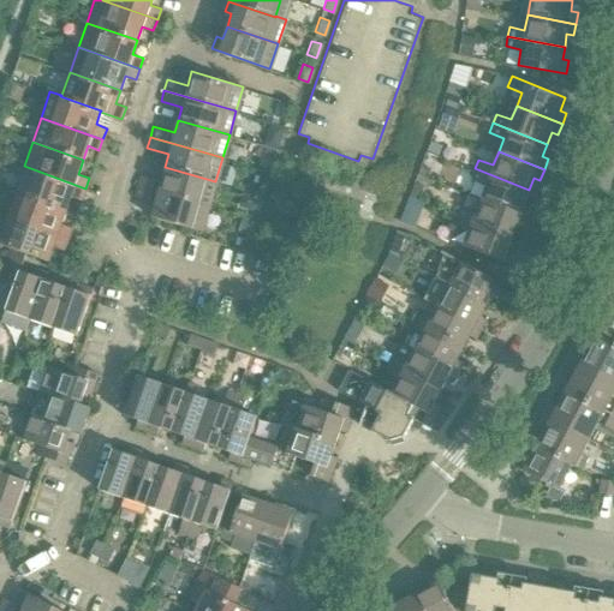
[(85,189),(24,166),(15,191),(66,209),(71,195),(82,199),(85,189)]
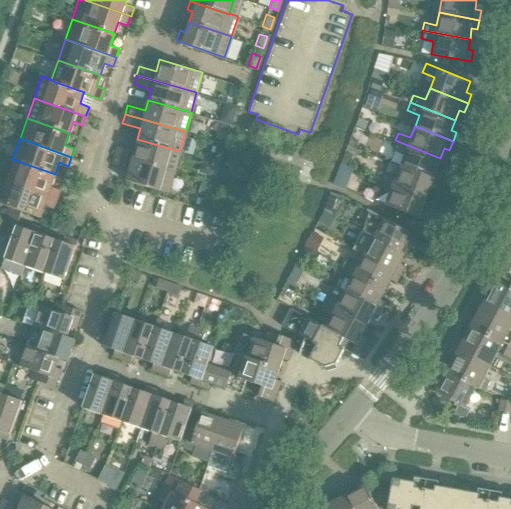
[(174,171),(179,151),(137,139),(134,149),(116,144),(114,153),(174,171)]
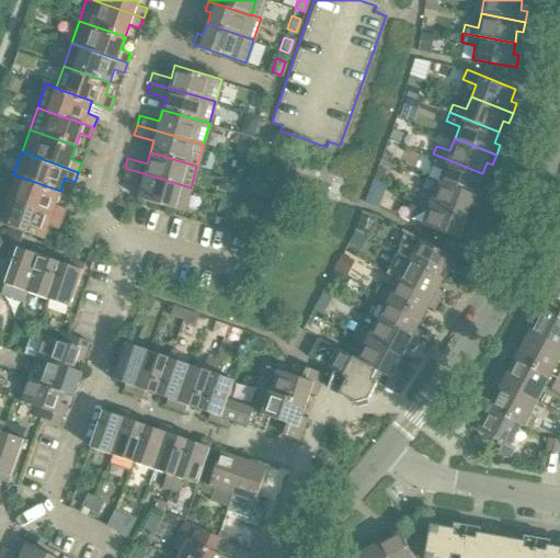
[(478,184),(482,173),(433,154),(430,162),(443,168),(438,180),(480,196),(483,186),(478,184)]
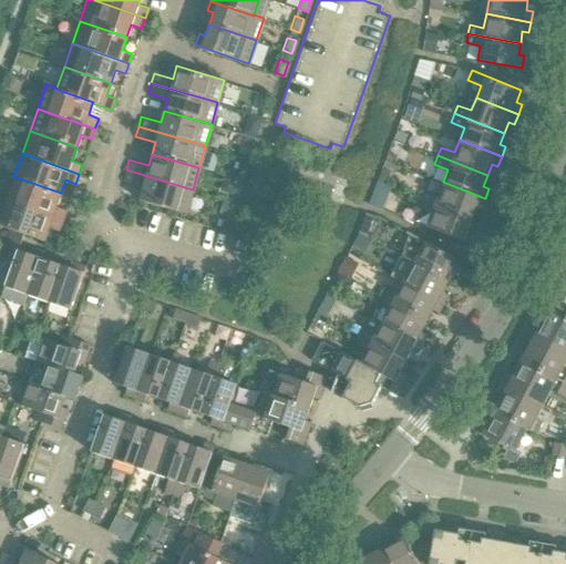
[(186,212),(193,190),(126,170),(123,180),(142,185),(139,198),(186,212)]
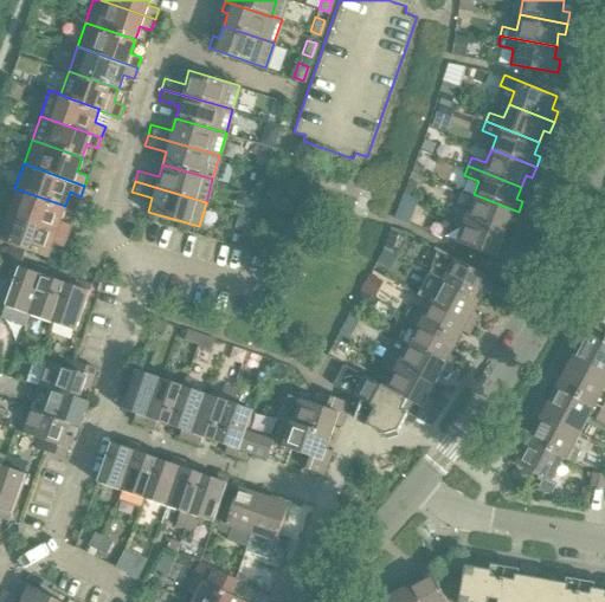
[(60,219),(65,206),(14,188),(6,212),(68,234),(71,224),(60,219)]
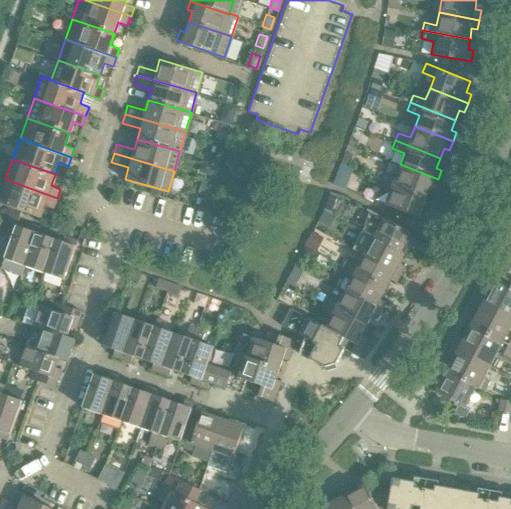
[(350,167),(347,165),(339,163),(332,183),(343,187),(350,167)]
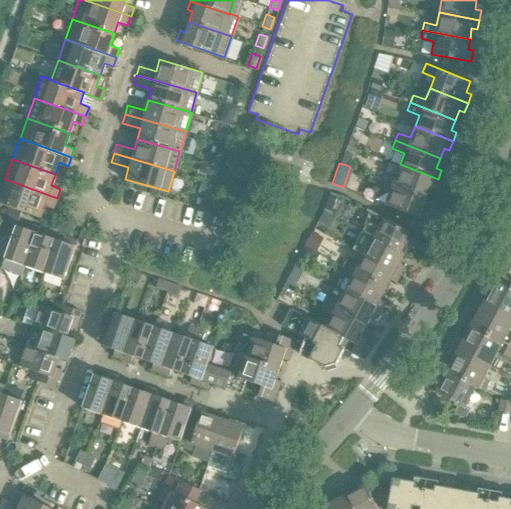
[(435,188),(438,179),(400,164),(395,175),(383,171),(380,178),(425,196),(429,186),(435,188)]
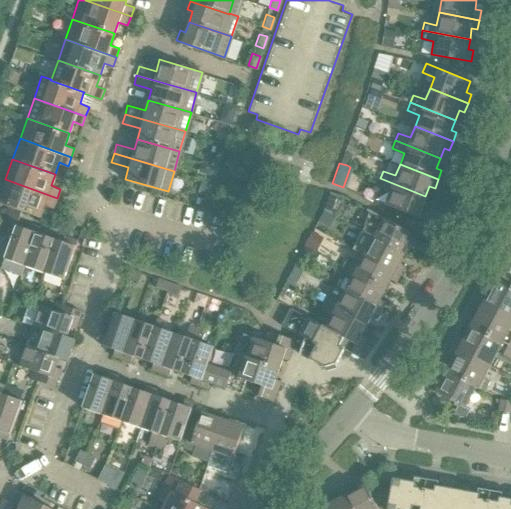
[(421,206),(425,196),(380,178),(377,186),(389,191),(384,203),(422,218),(426,208),(421,206)]
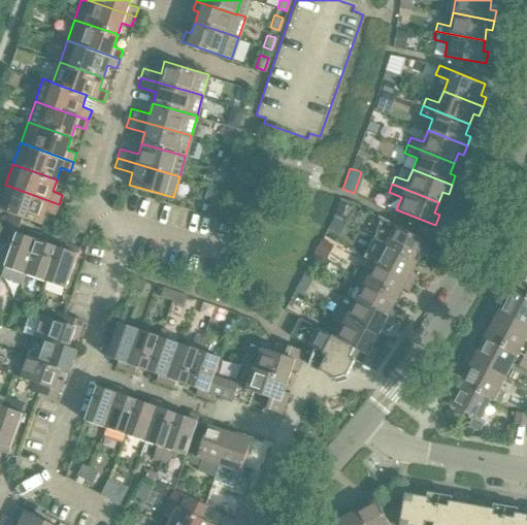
[(55,214),(59,204),(5,185),(0,199),(0,207),(7,210),(22,216),(41,223),(45,210),(55,214)]
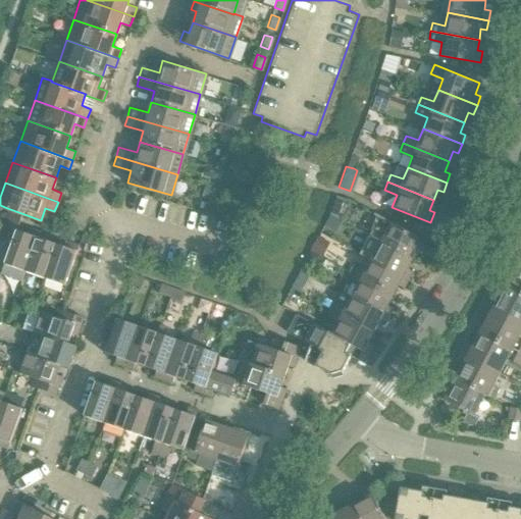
[(336,214),(344,197),(335,194),(329,212),(336,214)]
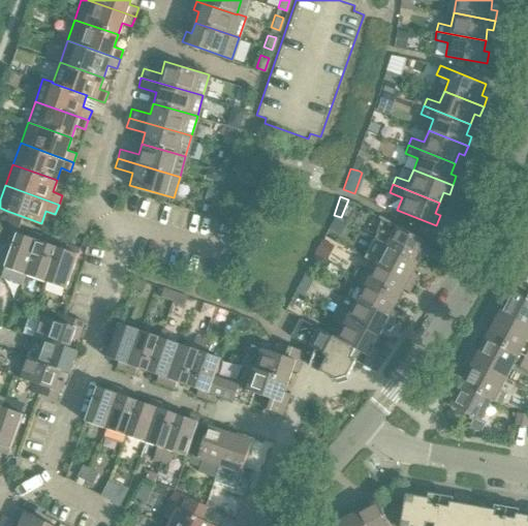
[(7,211),(4,219),(19,223),(22,216),(7,211)]
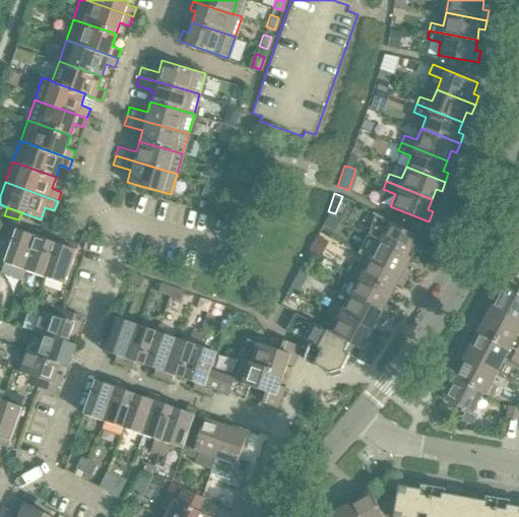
[(426,239),(389,219),(373,211),(372,212),(374,213),(367,233),(409,256),(415,246),(420,249),(426,239)]
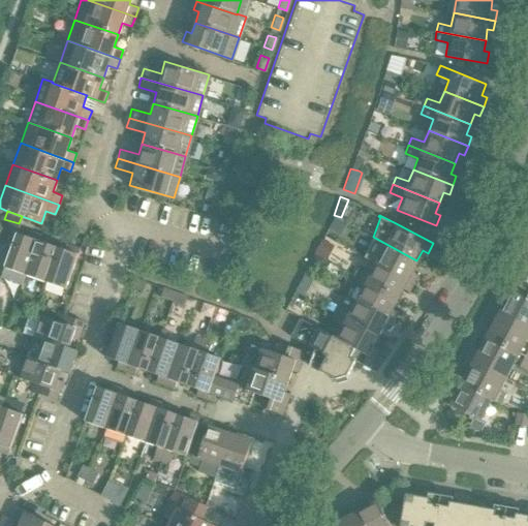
[(4,219),(1,226),(16,231),(19,223),(4,219)]
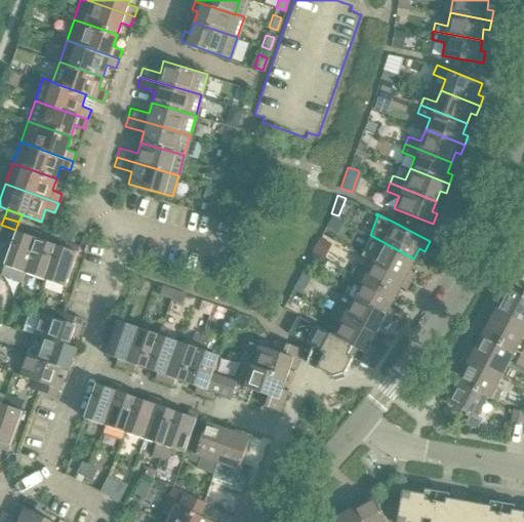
[(0,232),(12,237),(3,264),(25,271),(38,231),(30,228),(28,234),(15,230),(1,225),(0,228),(0,232)]
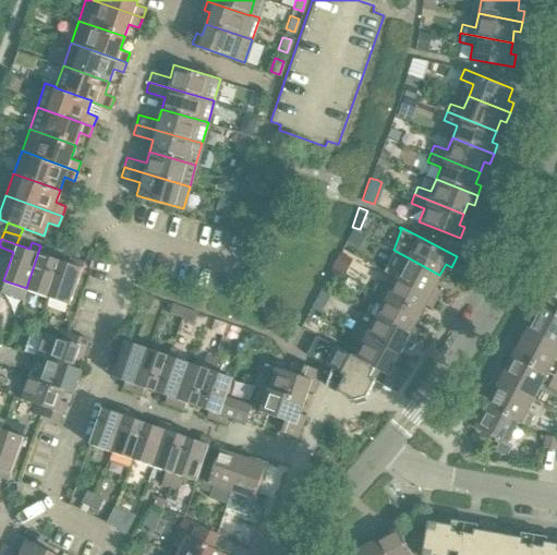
[(47,296),(59,260),(48,255),(50,249),(40,245),(26,288),(47,296)]
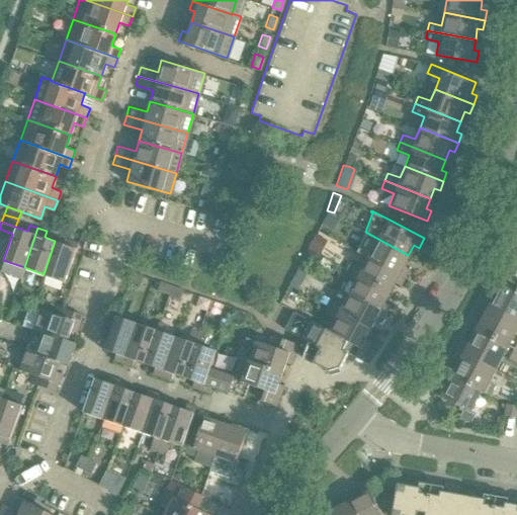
[(408,255),(365,232),(355,250),(367,257),(367,256),(404,275),(409,267),(403,264),(408,255)]
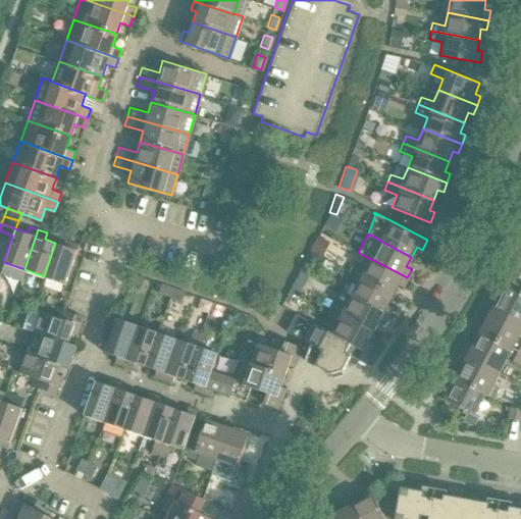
[(64,283),(79,244),(68,241),(66,246),(55,243),(44,276),(64,283)]
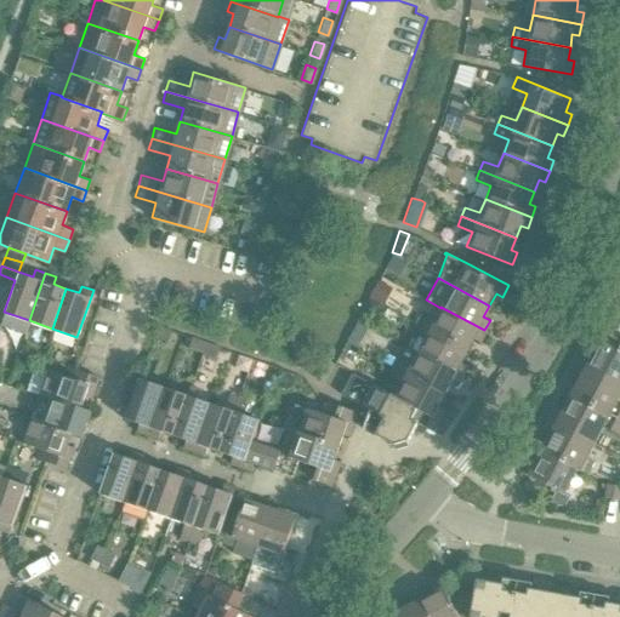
[(484,330),(441,307),(441,308),(433,320),(420,313),(415,321),(466,348),(472,337),(479,341),(484,330)]
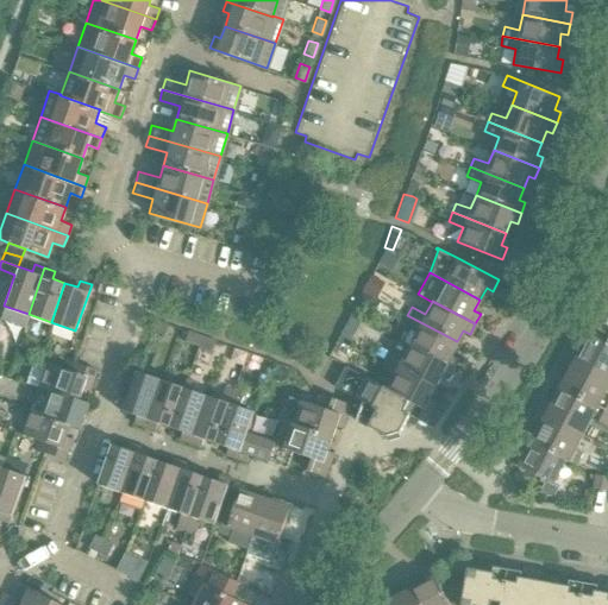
[(457,341),(407,315),(402,323),(417,331),(409,344),(452,367),(457,357),(451,353),(457,341)]
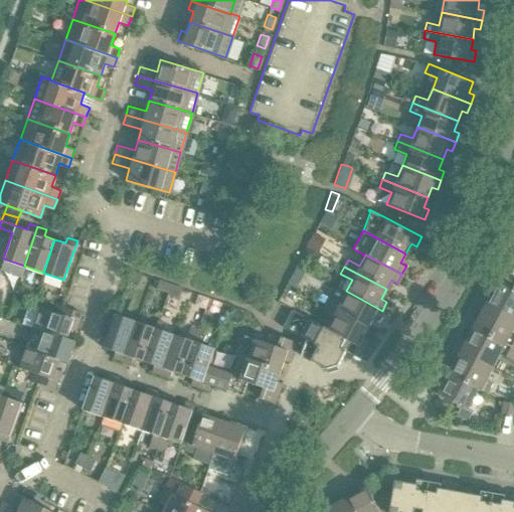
[(139,281),(142,274),(130,269),(127,277),(139,281)]
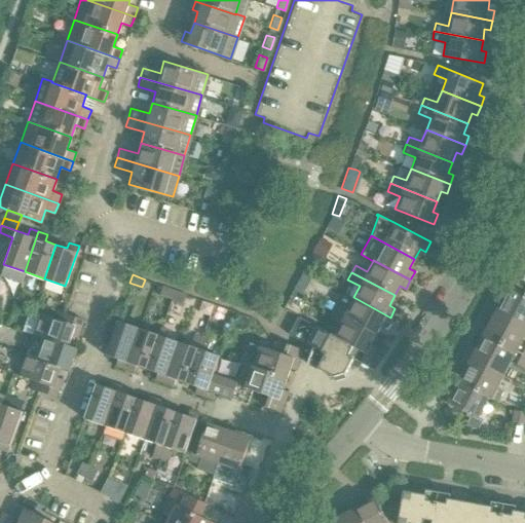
[(524,292),(509,284),(501,298),(494,294),(489,304),(524,323),(524,292)]
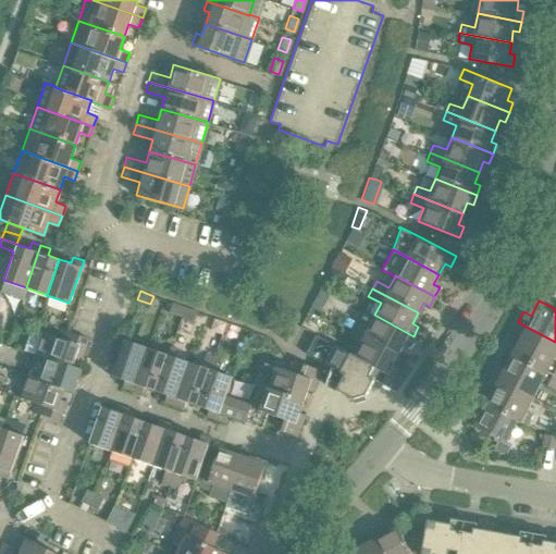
[(196,310),(171,302),(168,310),(194,319),(196,310)]
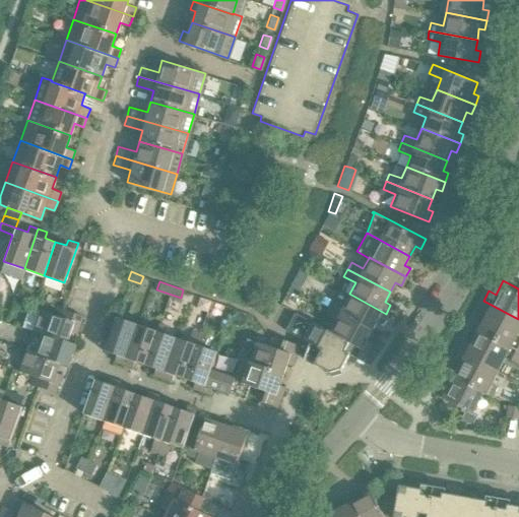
[(386,314),(349,294),(343,305),(332,299),(328,306),(371,329),(376,319),(382,322),(386,314)]
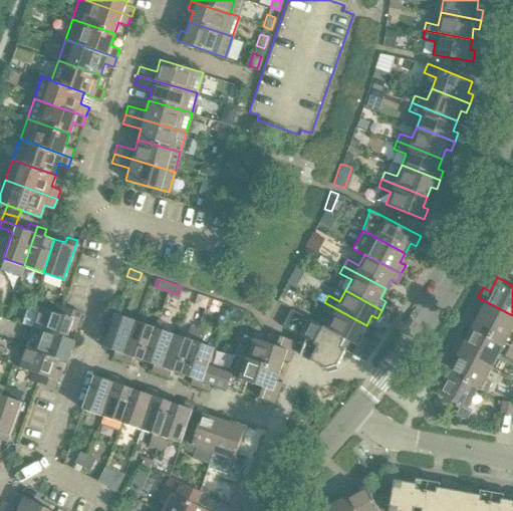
[(213,306),(215,298),(201,293),(198,301),(213,306)]
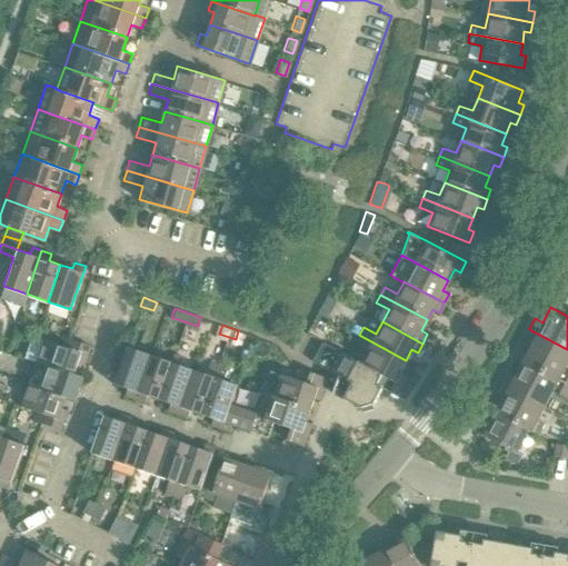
[(567,369),(564,367),(567,358),(567,349),(529,329),(524,340),(530,345),(522,359),(567,383),(567,369)]
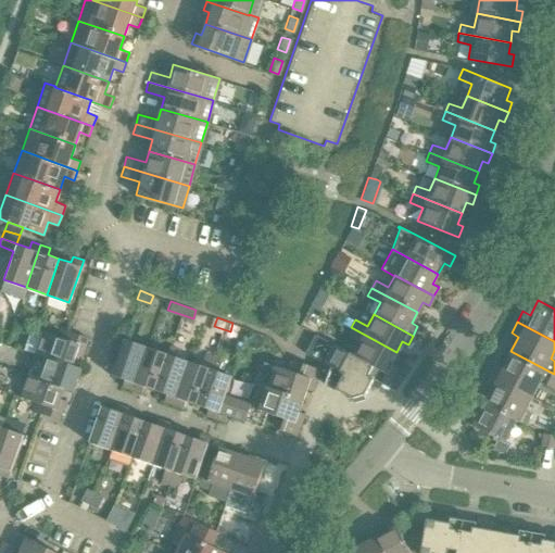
[(77,380),(85,357),(86,355),(82,353),(88,337),(59,326),(57,335),(42,330),(30,365),(20,396),(34,400),(30,409),(59,418),(64,402),(68,404),(77,380)]
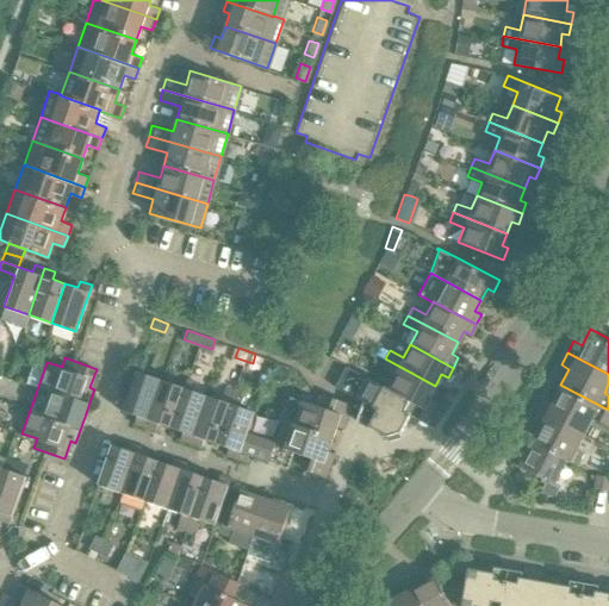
[(435,386),(385,358),(380,367),(393,374),(387,387),(430,410),(435,400),(429,397),(435,386)]
